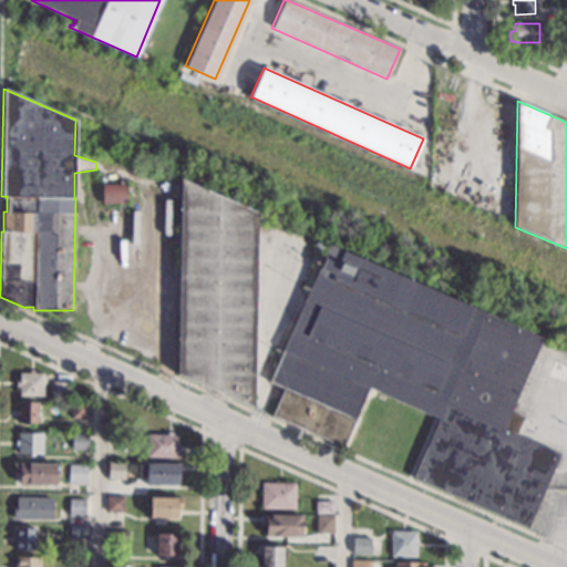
[(256,213),(253,409),(176,375),(177,328),(164,328),(165,229),(178,229),(179,179),(256,213)]
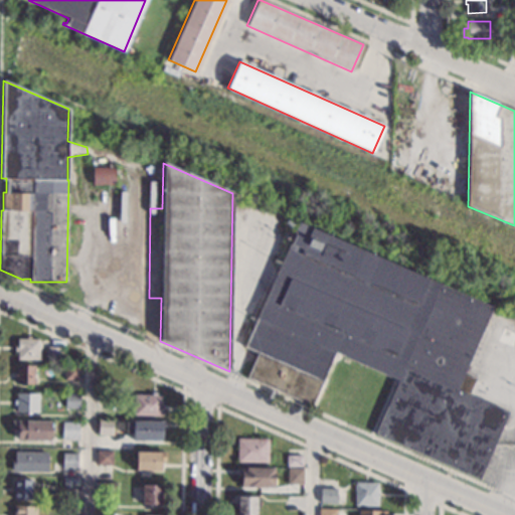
[(114,184),(93,185),(92,168),(114,167),(114,184)]
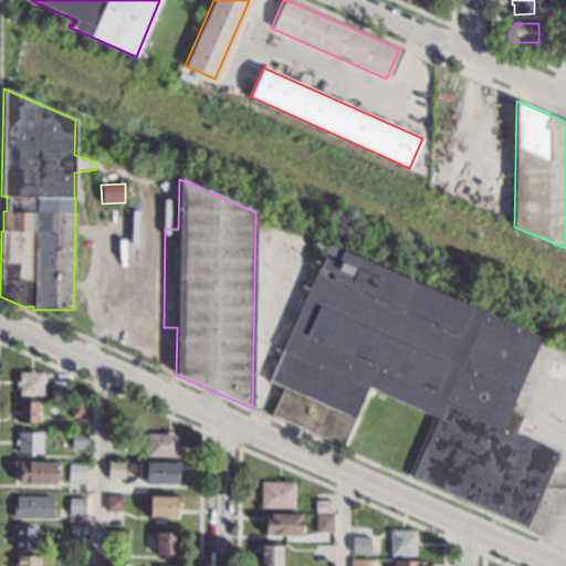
[(541,337),(509,411),(522,417),(514,433),(558,453),(525,527),(411,477),(437,417),(367,387),(342,446),(271,415),(283,387),(268,381),(328,243),(541,337)]
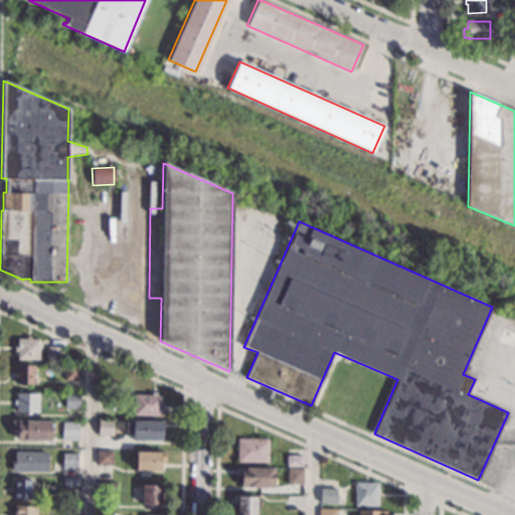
[(30,339),(39,339),(39,342),(42,342),(42,349),(38,349),(38,360),(16,359),(16,351),(13,351),(13,345),(16,345),(16,339),(26,339),(26,336),(30,336),(30,339)]
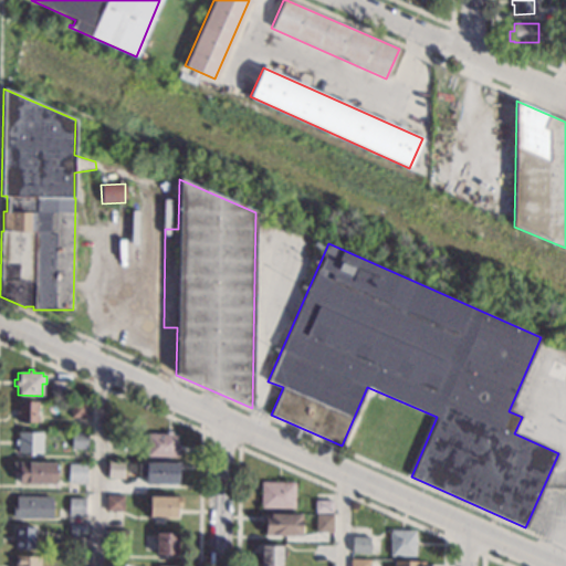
[(67,398),(52,398),(52,381),(54,381),(67,381),(67,398)]
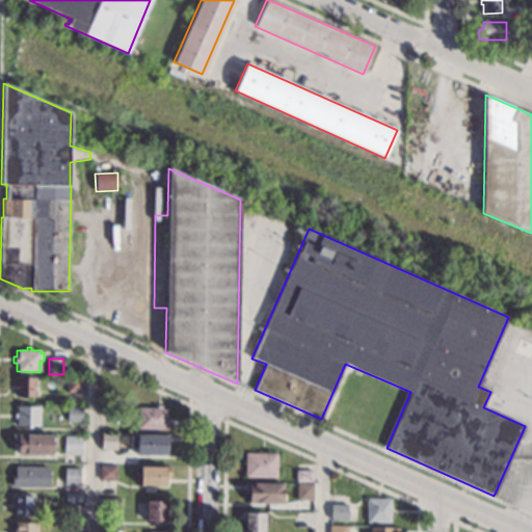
[(34,386),(37,386),(37,391),(36,391),(36,394),(34,397),(16,396),(17,377),(34,377),(34,386)]
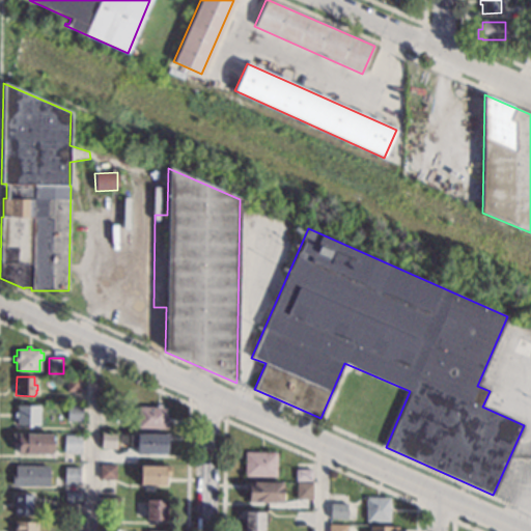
[(81,378),(81,392),(66,392),(66,378),(81,378)]
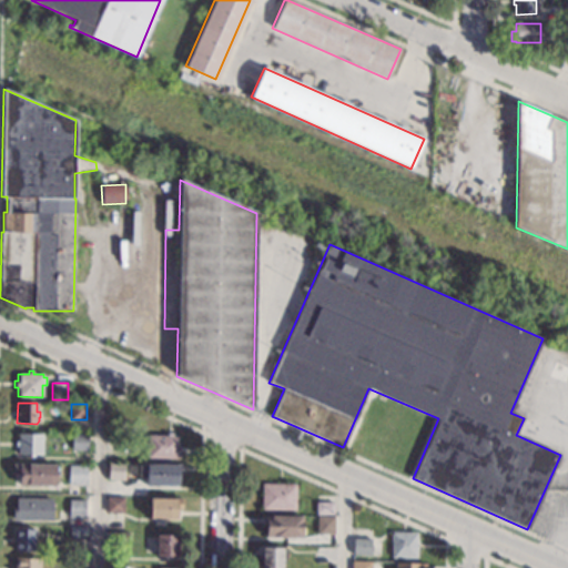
[(42,455),(18,455),(18,433),(42,434),(42,455)]
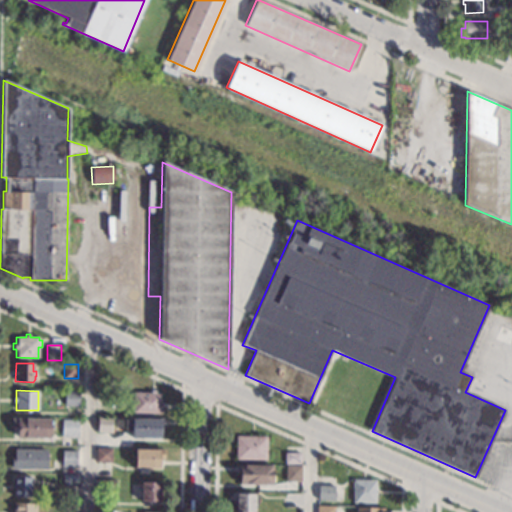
[(154,393),(157,393),(160,396),(160,402),(163,402),(163,413),(132,413),(132,391),(150,392),(150,390),(155,391),(154,393)]
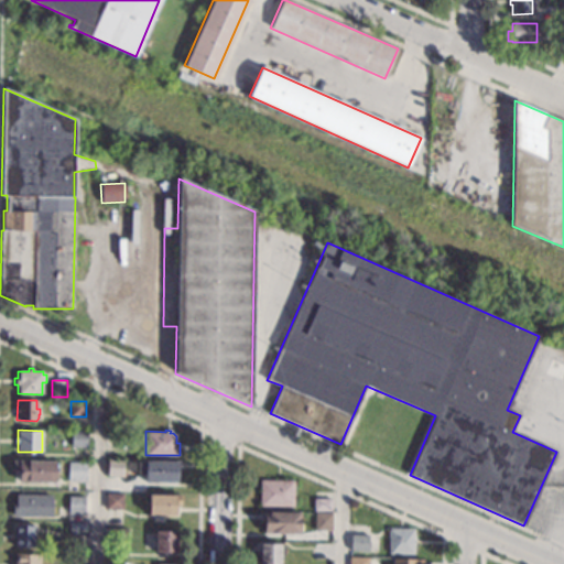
[(88,447),(72,447),(72,431),(88,431),(88,447)]
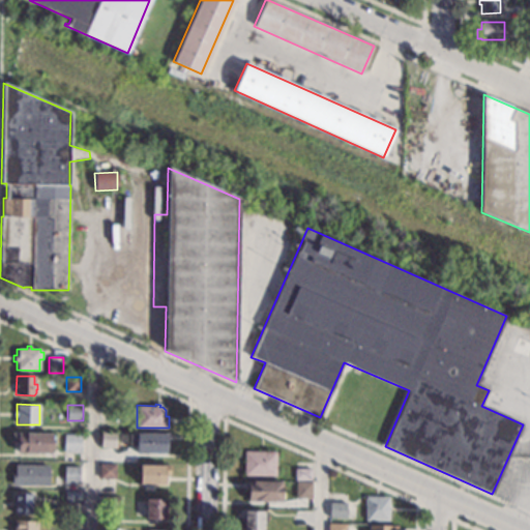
[(51,440),(54,440),(54,448),(50,448),(50,452),(35,452),(35,454),(26,454),(26,452),(16,452),(16,444),(10,444),(11,432),(51,433),(51,440)]
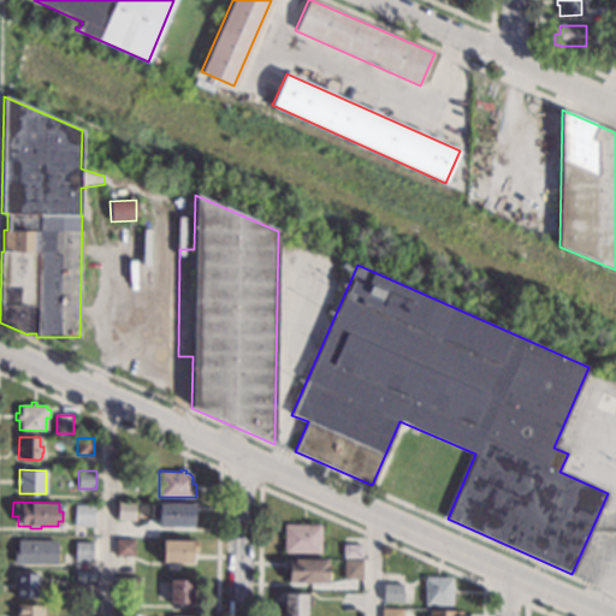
[(135,521),(117,521),(117,502),(136,502),(135,521)]
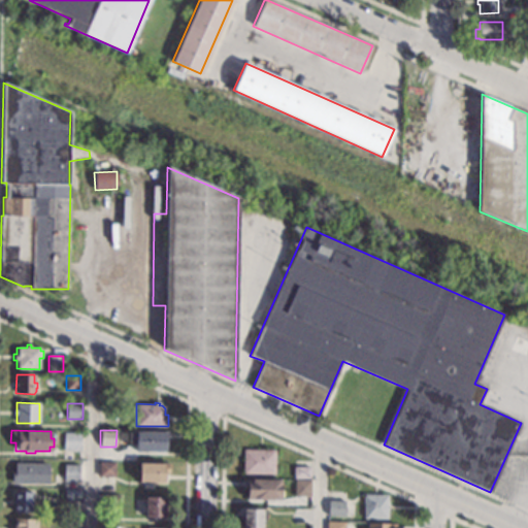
[(169,440),(166,440),(166,453),(135,452),(135,446),(129,446),(129,432),(135,432),(135,431),(170,432),(169,440)]
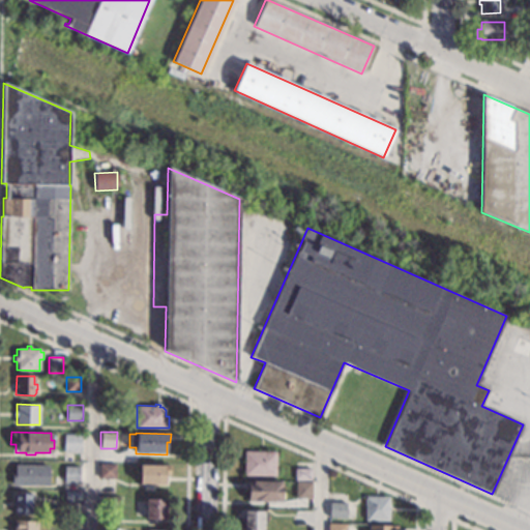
[(81,436),(81,452),(63,452),(63,435),(81,436)]
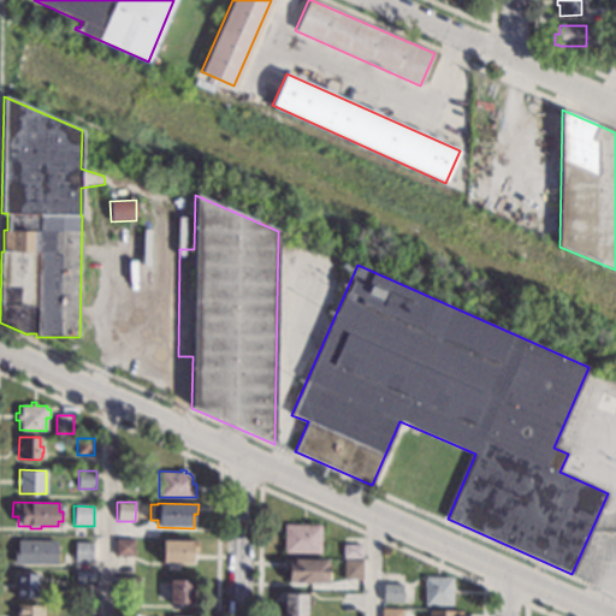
[(320,554),(283,552),(284,525),(320,525),(320,554)]
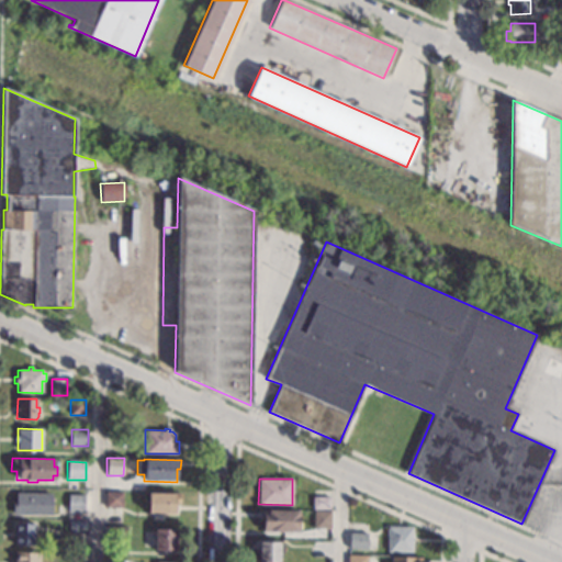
[(179,504),(173,504),(173,514),(147,514),(147,504),(145,504),(145,497),(147,497),(147,492),(180,492),(179,504)]
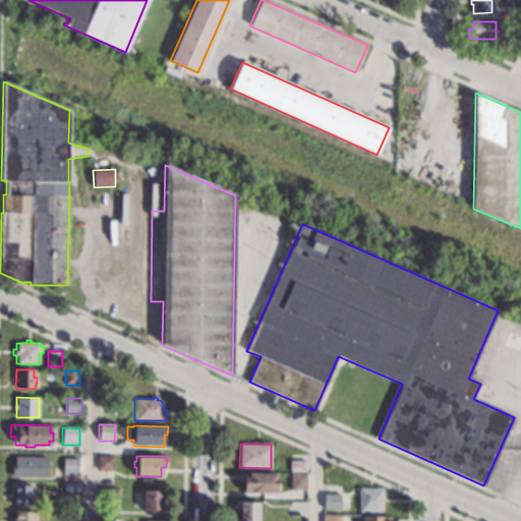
[(48,478),(11,477),(11,462),(13,462),(13,457),(48,457),(48,478)]
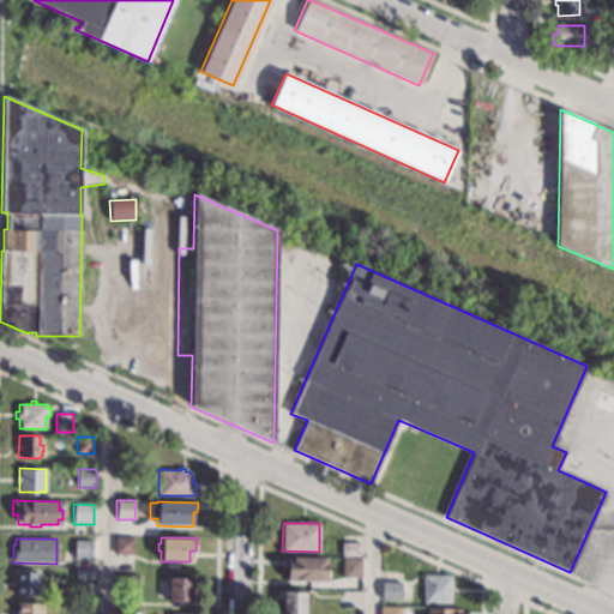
[(132,554),(115,554),(115,539),(132,539),(132,554)]
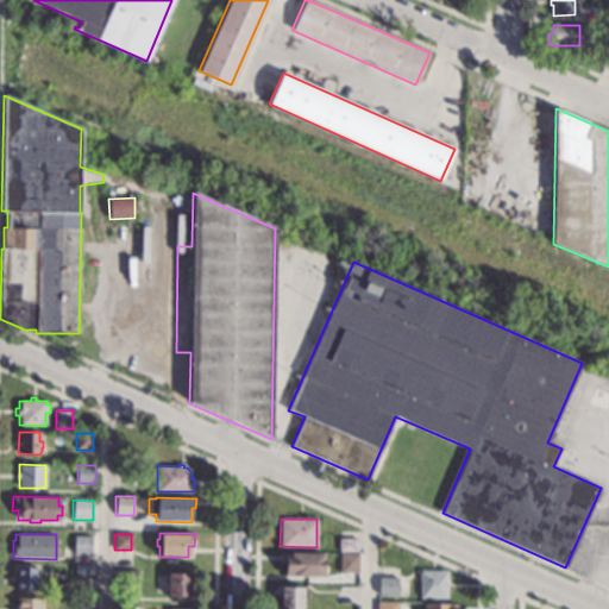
[(92,538),(90,556),(73,556),(74,537),(92,538)]
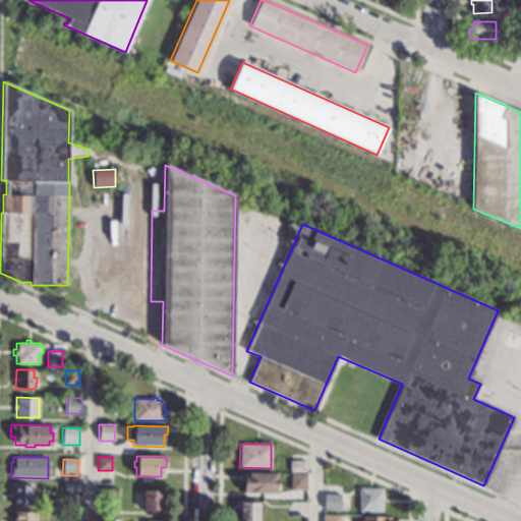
[(305,471),(289,471),(289,461),(306,461),(305,471)]
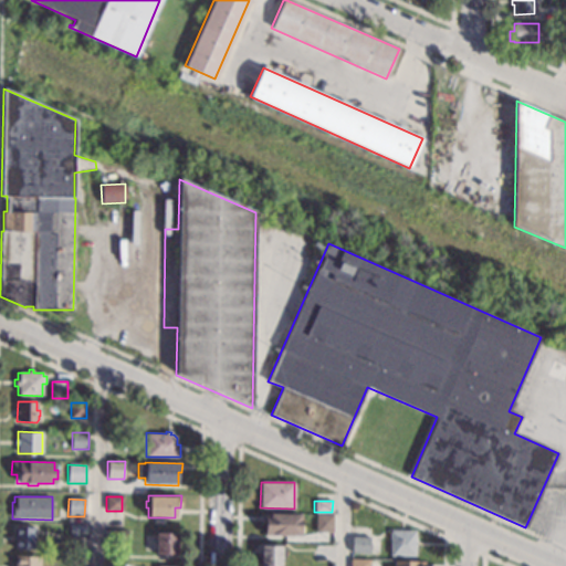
[(301,525),(303,525),(303,534),(301,534),(301,536),(264,536),(264,514),(301,514),(301,525)]
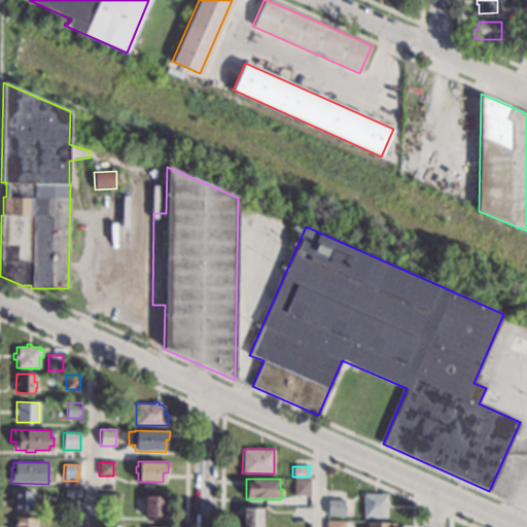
[(310,483),(310,495),(292,495),(292,482),(310,483)]
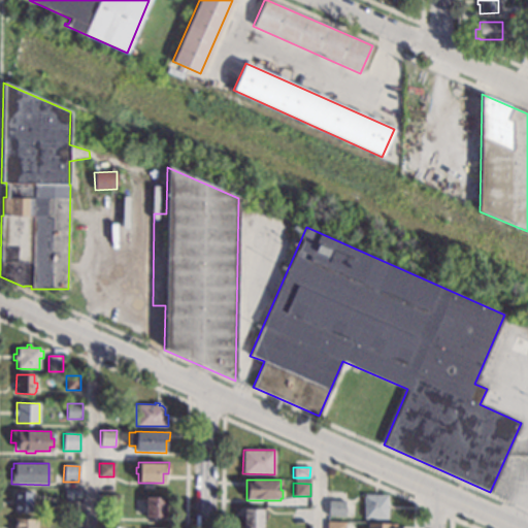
[(80,491),(80,501),(65,501),(65,490),(80,491)]
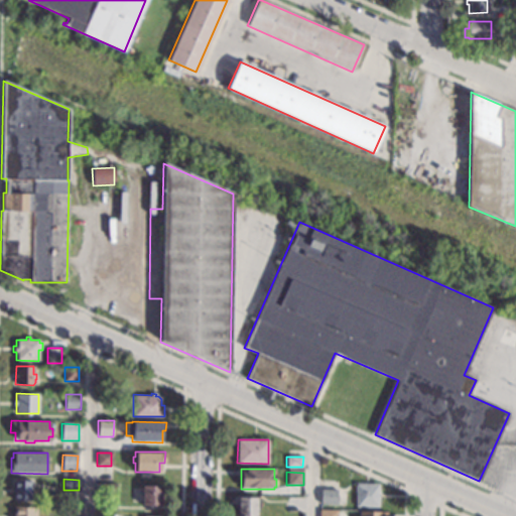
[(29,502),(13,501),(14,481),(29,481),(30,481),(29,502)]
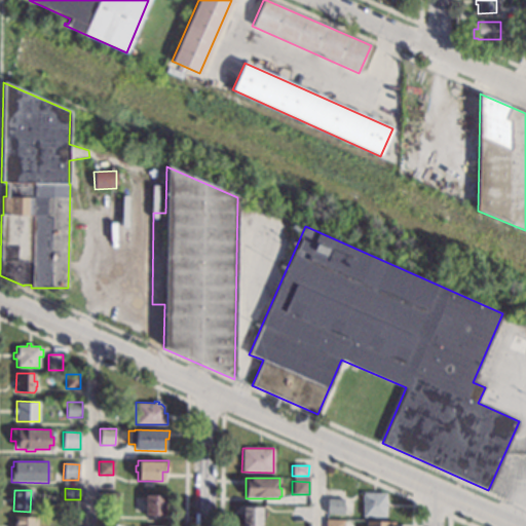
[(117,505),(102,505),(102,493),(117,493),(117,505)]
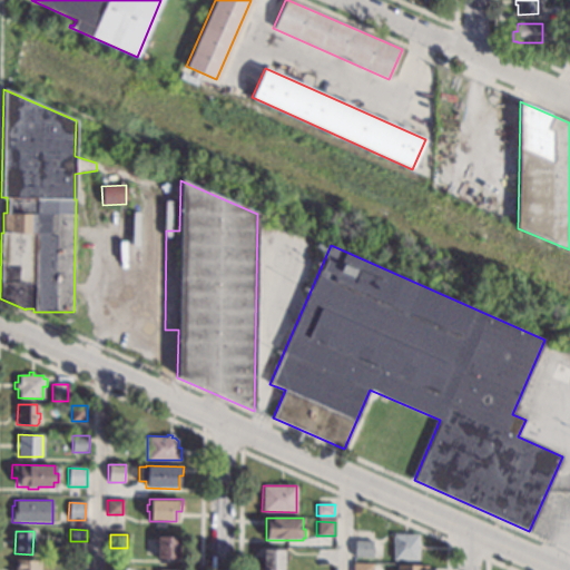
[(416,559),(392,559),(393,534),(418,534),(416,559)]
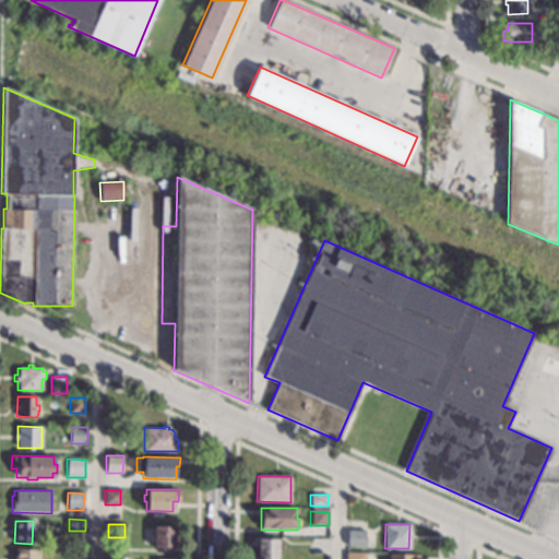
[(175,548),(154,548),(154,526),(175,526),(175,548)]
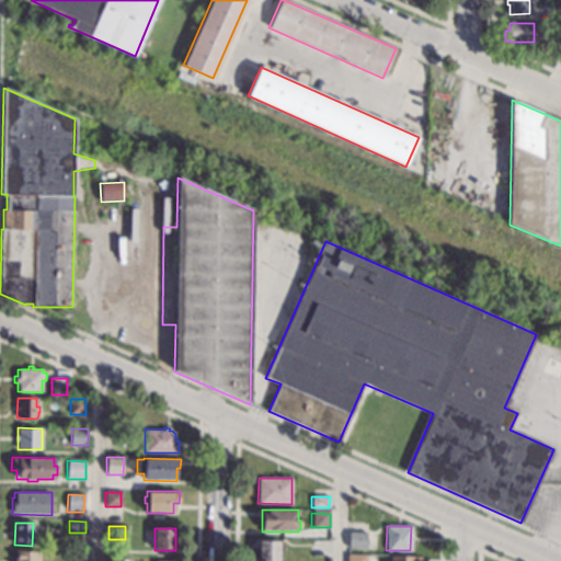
[(366,549),(348,549),(348,537),(366,538),(366,549)]
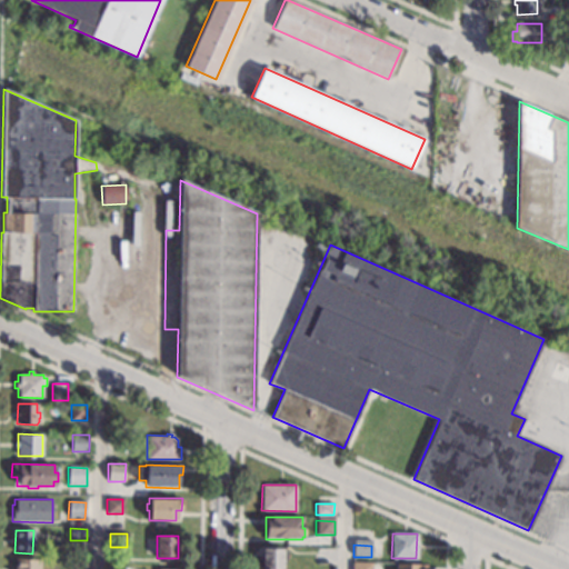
[(335,549),(333,559),(317,559),(317,548),(335,549)]
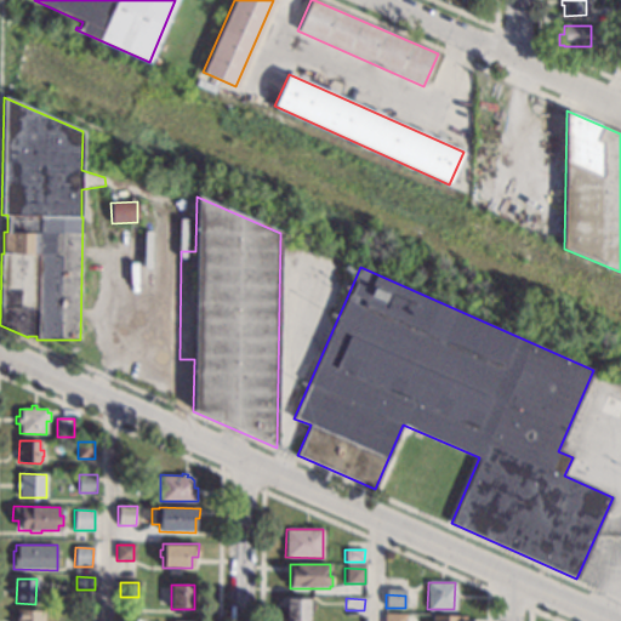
[(312,611),(308,611),(308,620),(285,620),(285,599),(312,599),(312,611)]
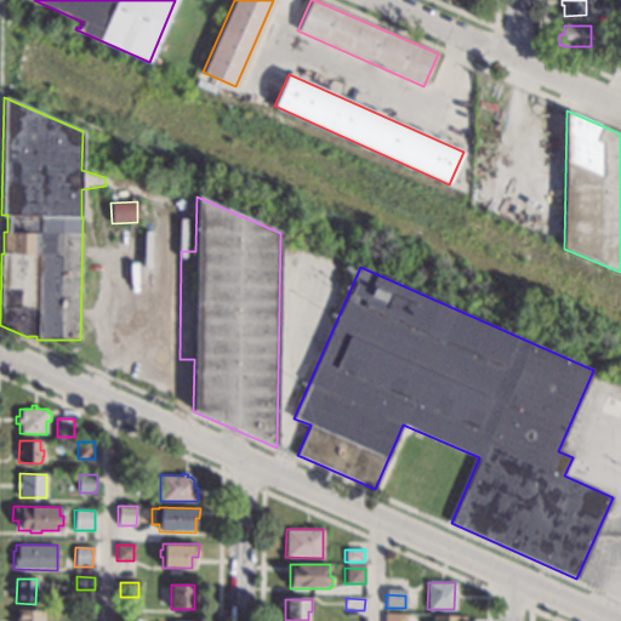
[(43,620),(12,620),(12,619),(16,619),(16,610),(43,610),(43,620)]
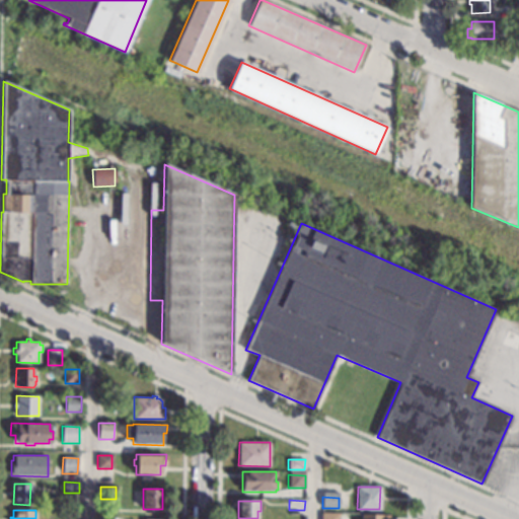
[(78,518),(64,518),(64,510),(78,510),(78,518)]
